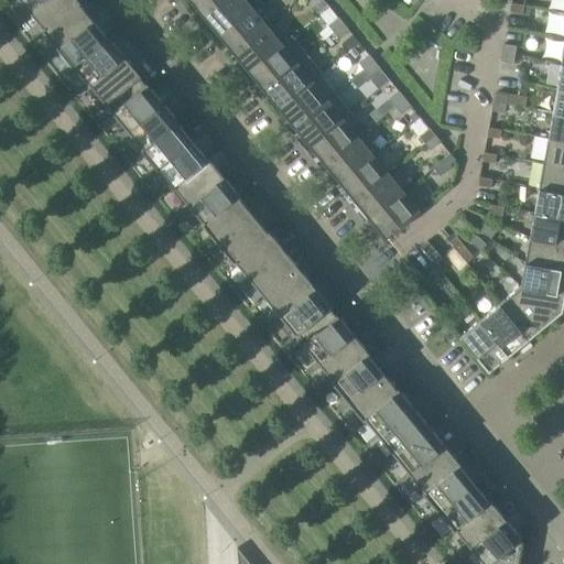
[(26,19),(31,14),(30,12),(43,0),(19,0),(28,9),(22,13),(26,19)]
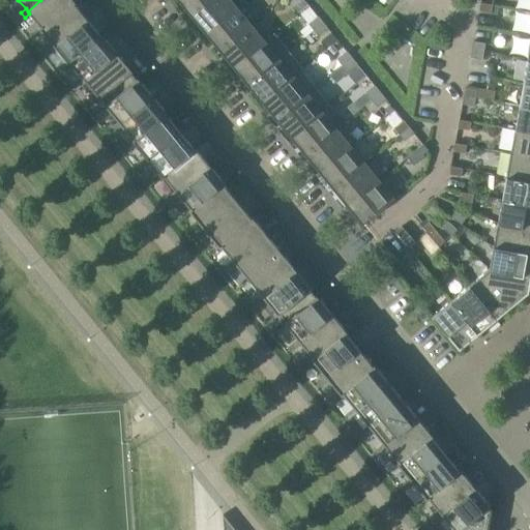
[(39,28),(40,29),(75,1),(74,0),(40,0),(28,11),(29,13),(40,27),(39,28)]
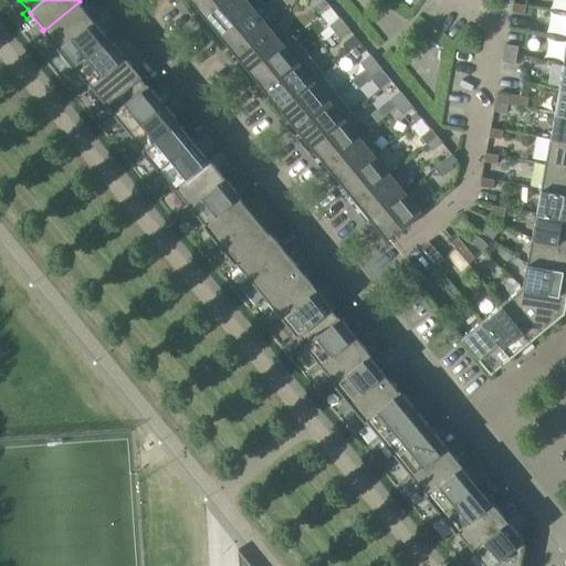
[(189,0),(203,17),(223,0),(189,0)]
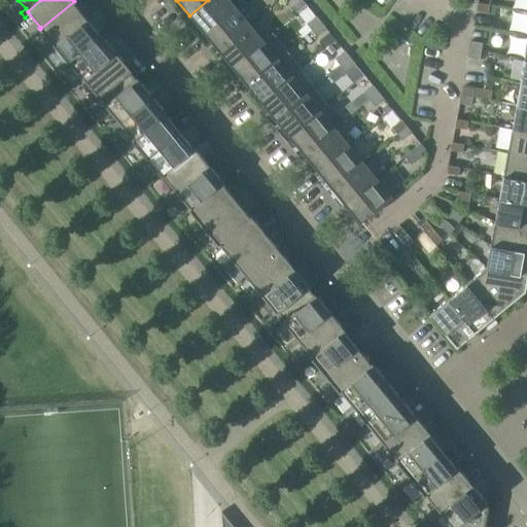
[(208,0),(189,15),(204,33),(235,7),(229,0),(208,0)]
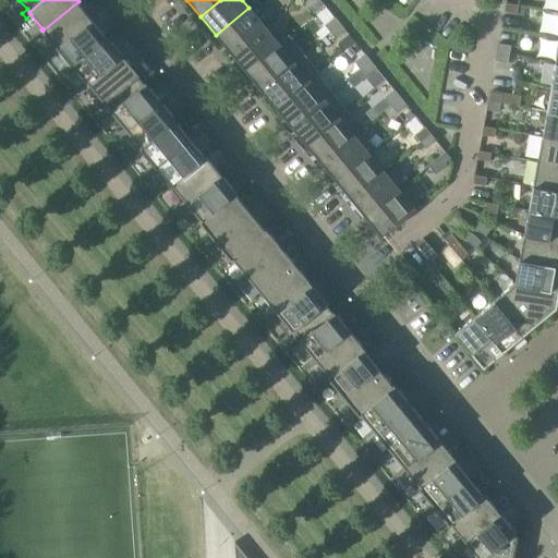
[(55,56),(59,51),(58,49),(92,21),(79,4),(80,3),(79,1),(43,31),(56,47),(51,50),(55,56)]
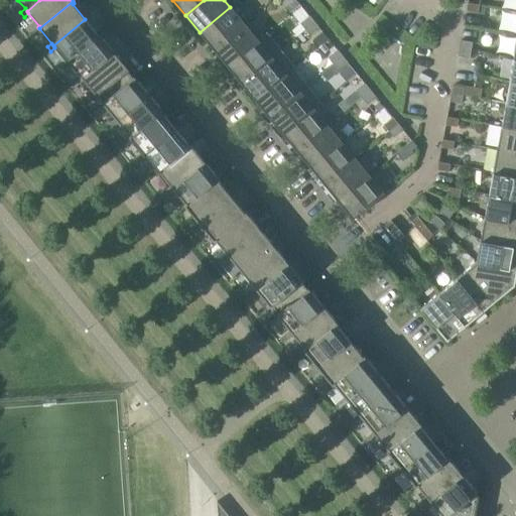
[(200,32),(214,49),(244,24),(252,18),(238,1),(230,7),(200,32)]
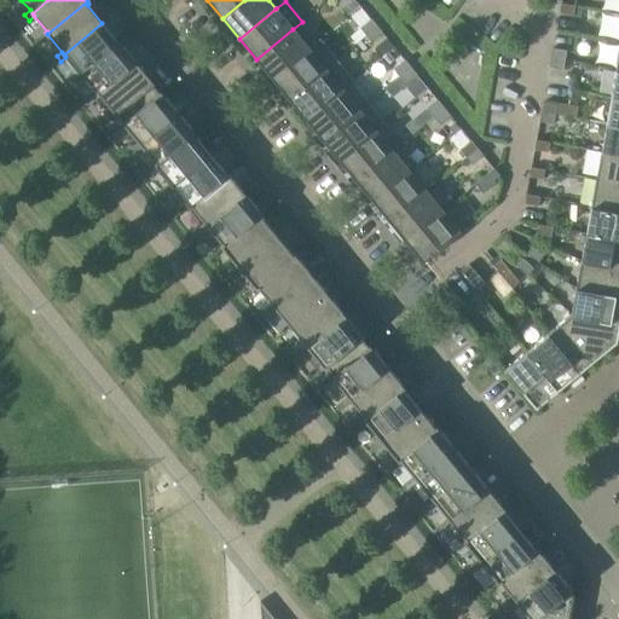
[(561,4),(559,13),(573,16),(576,6),(561,4)]
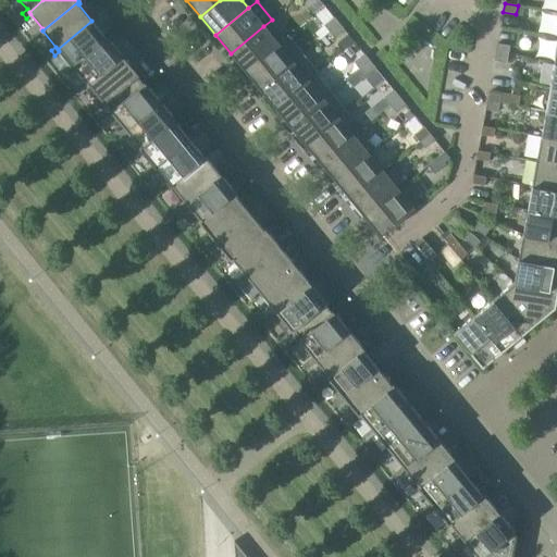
[(16,17),(21,23),(26,19),(22,13),(16,17)]
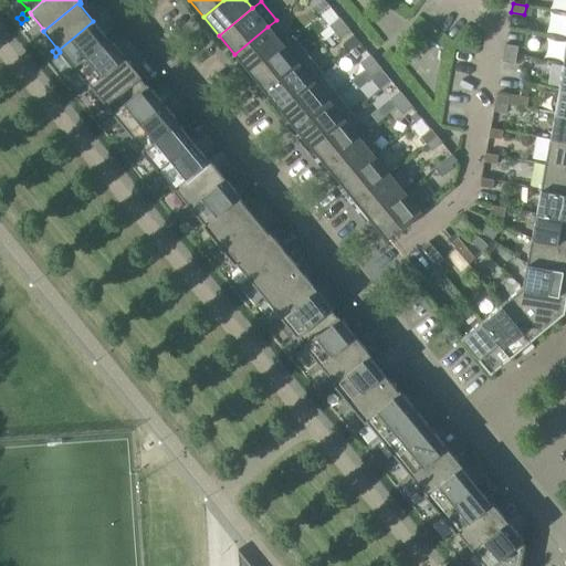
[(329,25),(335,33),(345,24),(339,18),(329,25)]
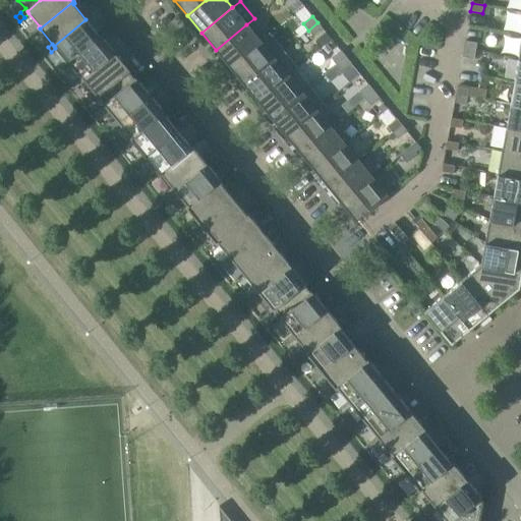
[(54,46),(55,48),(67,63),(101,36),(100,34),(99,35),(85,19),(54,46)]
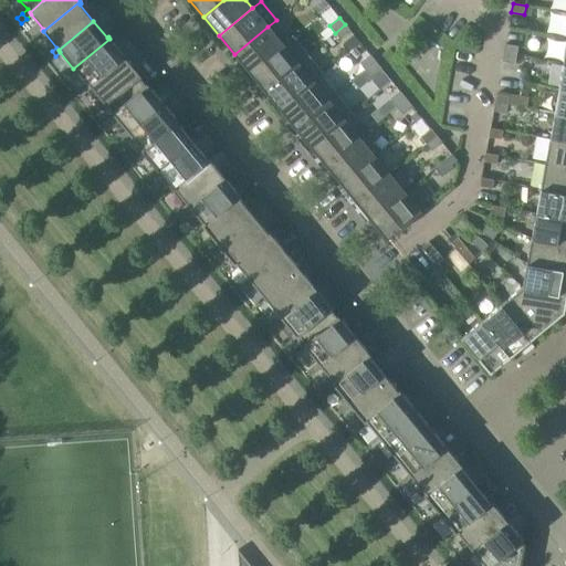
[(345,24),(335,33),(341,40),(350,31),(345,24)]
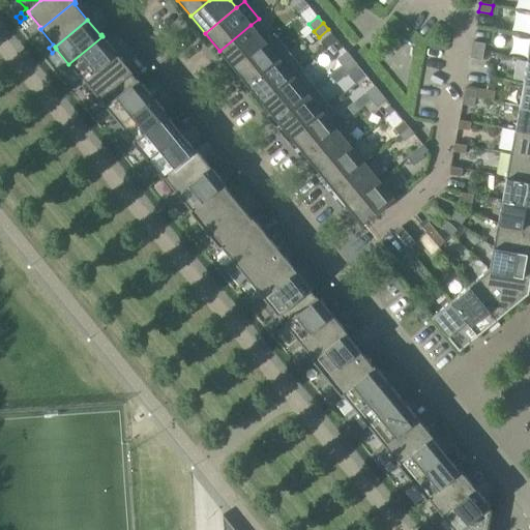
[(219,51),(234,68),(265,42),(251,25),(219,51)]
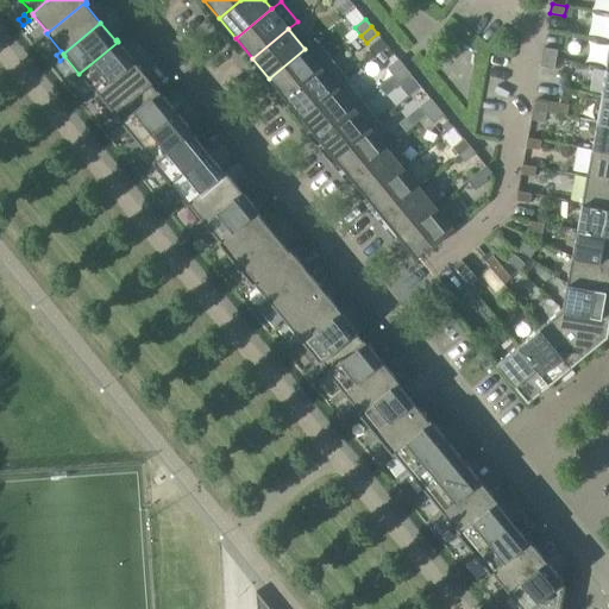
[(315,39),(305,49),(269,79),(286,98),(321,69),(332,60),(315,39)]
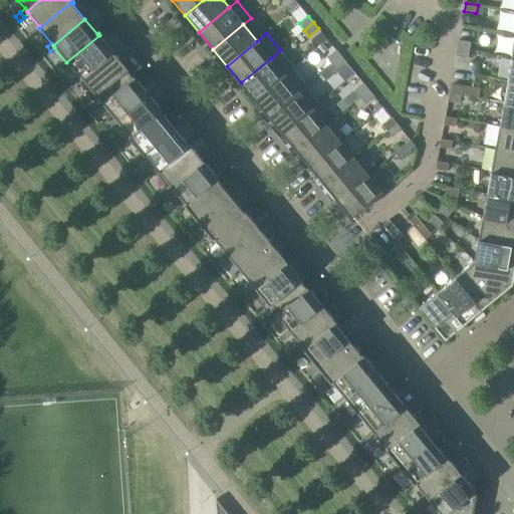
[(78,84),(83,80),(81,77),(113,51),(99,35),(66,62),(67,63),(69,62),(80,75),(75,79),(78,84)]
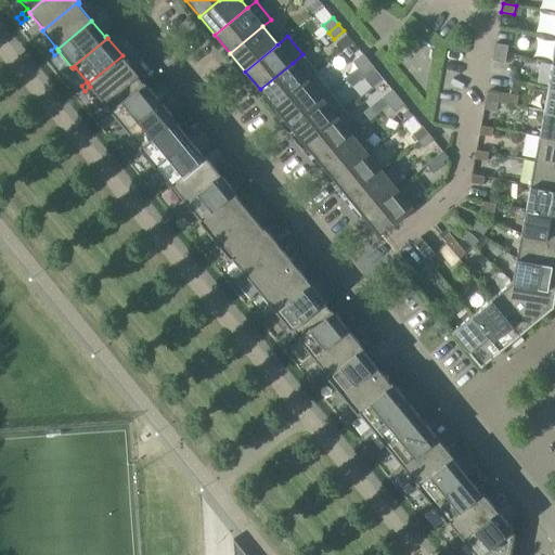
[(495,43),(494,52),(506,54),(508,46),(495,43)]
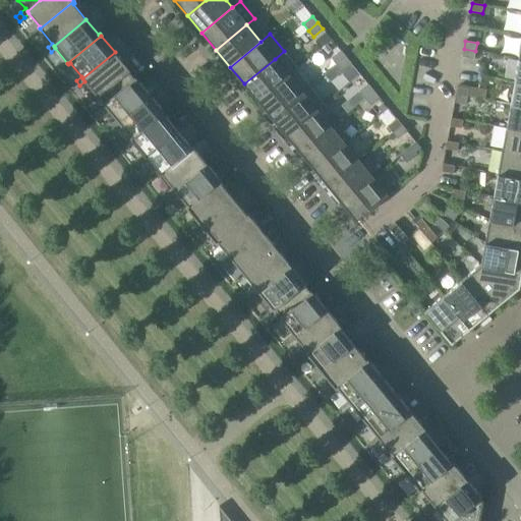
[(42,52),(44,54),(46,56),(51,52),(48,47),(42,52)]
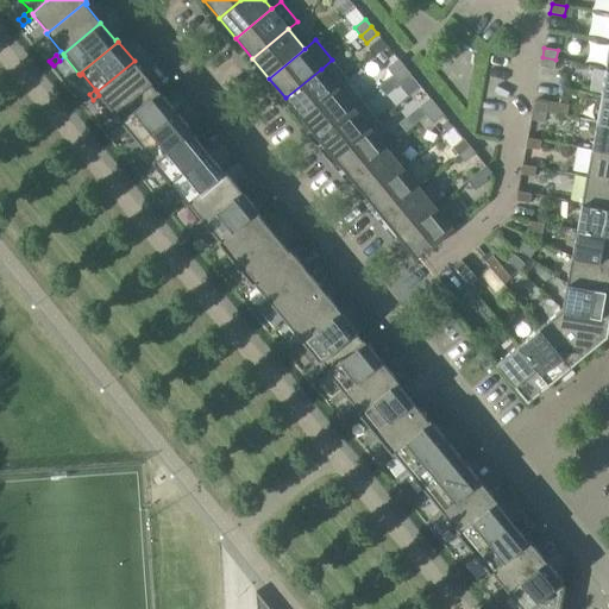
[(556,60),(542,57),(540,66),(554,69),(556,60)]
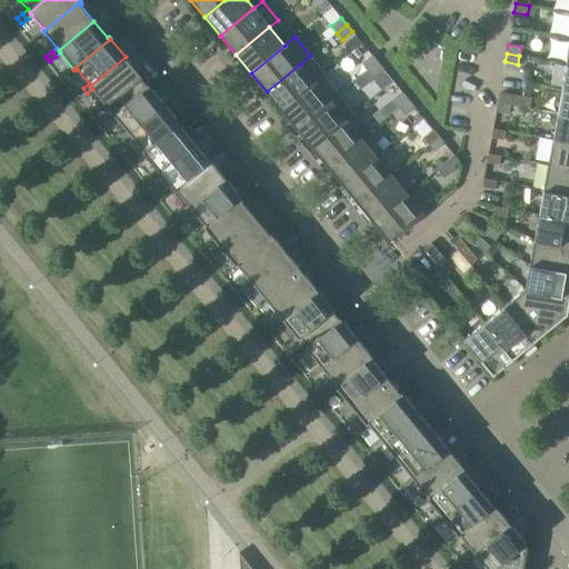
[(361,63),(368,70),(378,62),(372,55),(361,63)]
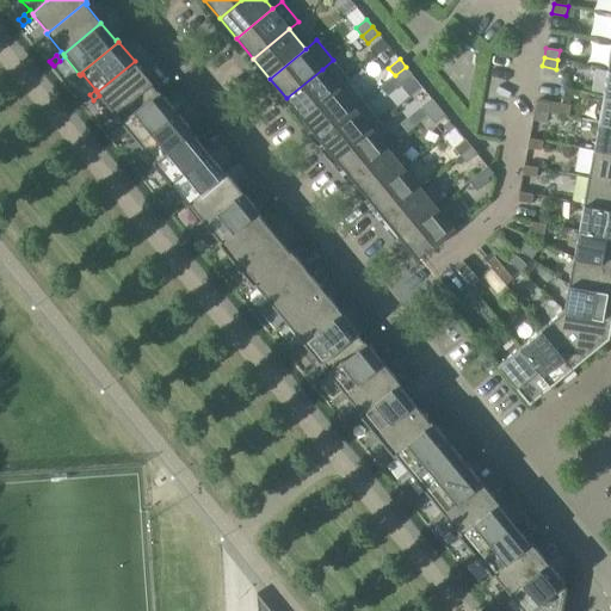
[(287,98),(303,118),(349,81),(347,80),(349,79),(333,60),(322,69),(287,98)]
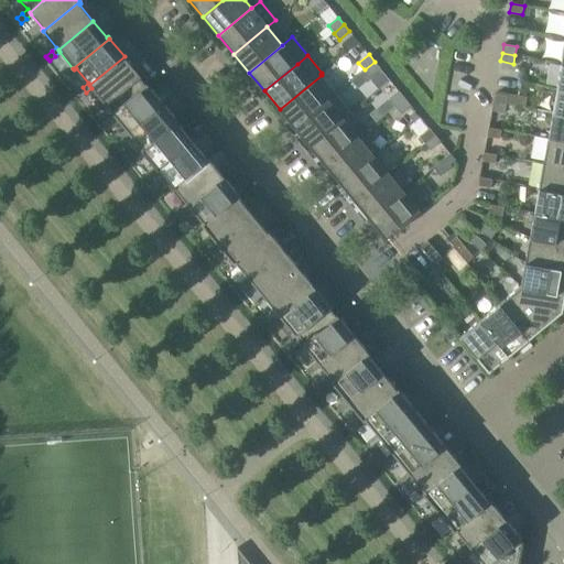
[(112,112),(148,84),(147,84),(145,85),(140,77),(141,76),(125,56),(89,85),(91,88),(106,105),(108,104),(114,111),(112,112)]
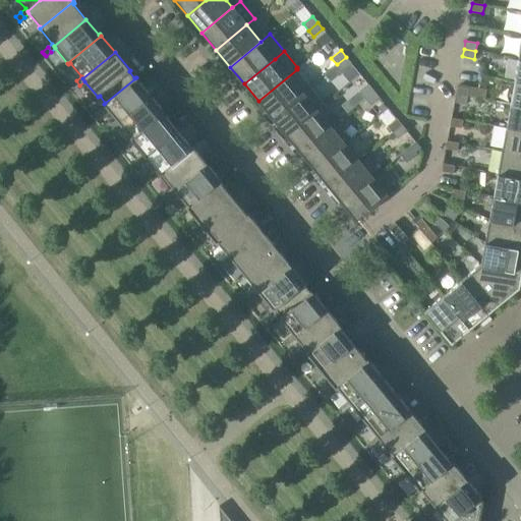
[(346,57),(337,64),(342,70),(351,63),(346,57)]
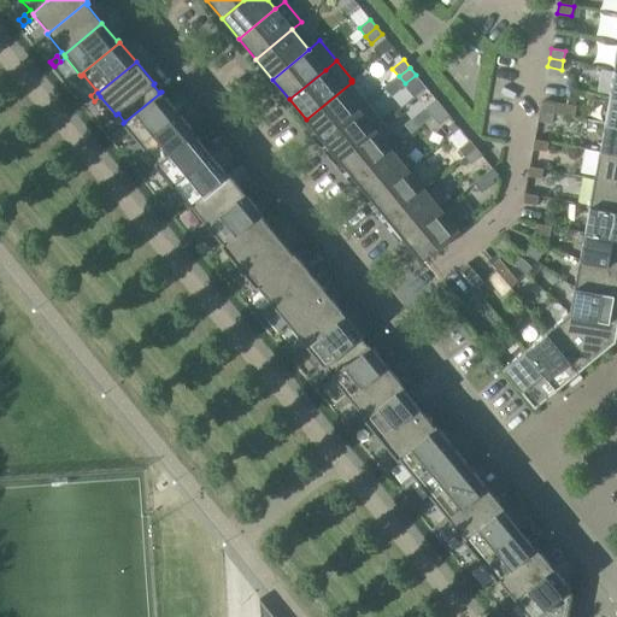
[(306,119),(322,140),(368,103),(352,82),(306,119)]
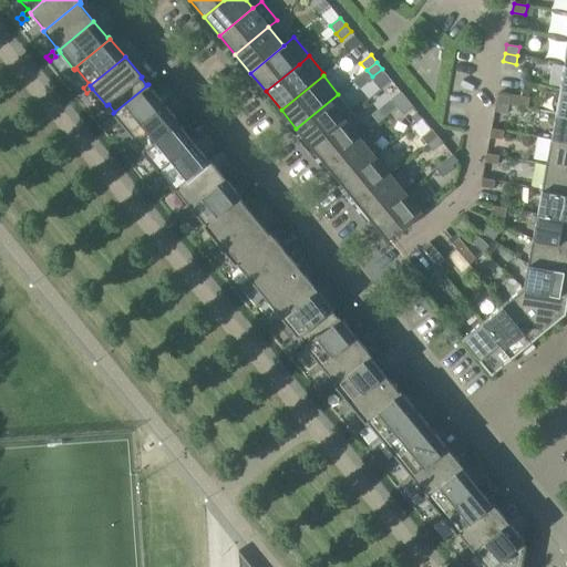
[(125,140),(131,135),(129,132),(164,103),(148,84),(113,113),(127,130),(122,134),(125,140)]
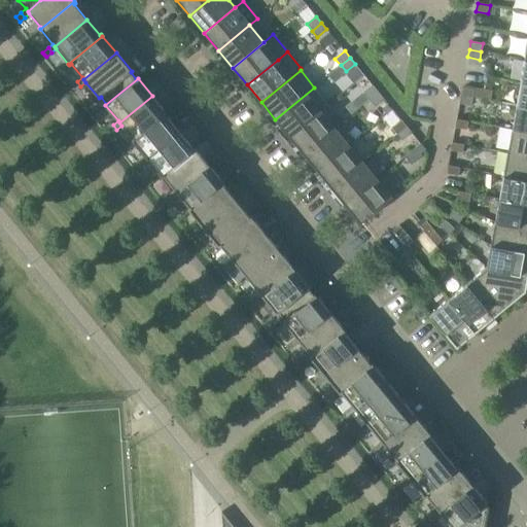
[(72,85),(76,91),(80,86),(77,81),(72,85)]
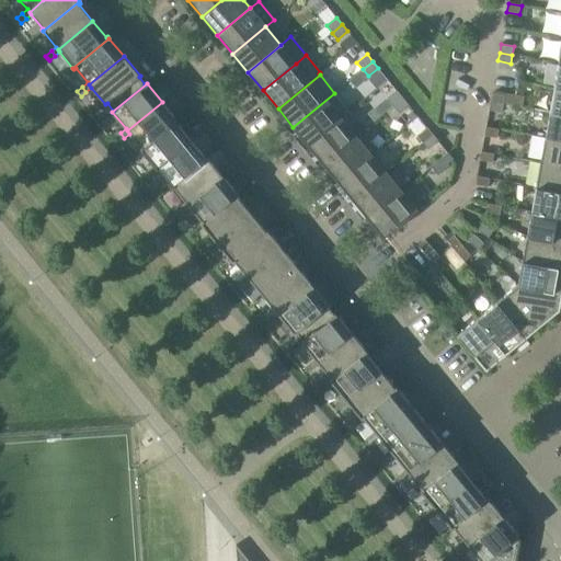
[(560,90),(553,89),(549,113),(560,115),(560,90)]
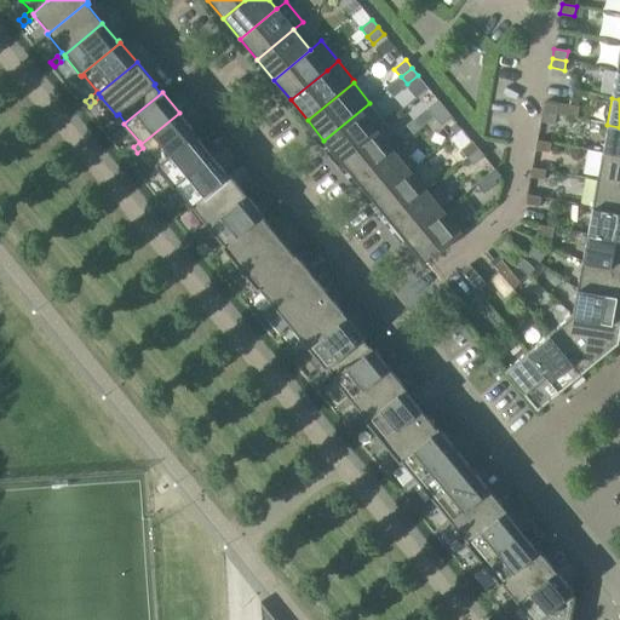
[(428,110),(434,118),(446,108),(438,101),(428,110)]
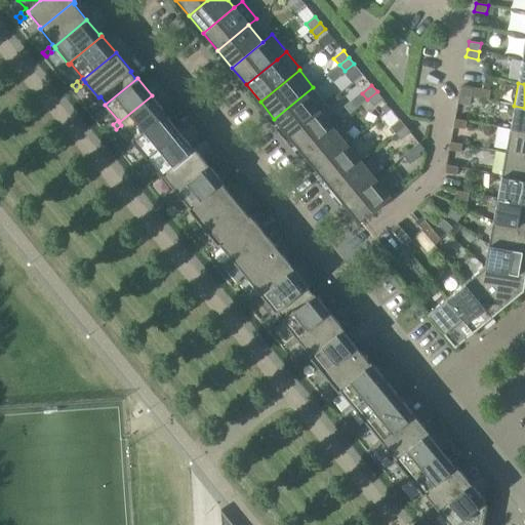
[(313,87),(274,119),(288,136),(325,107),(324,105),(326,103),(313,87)]
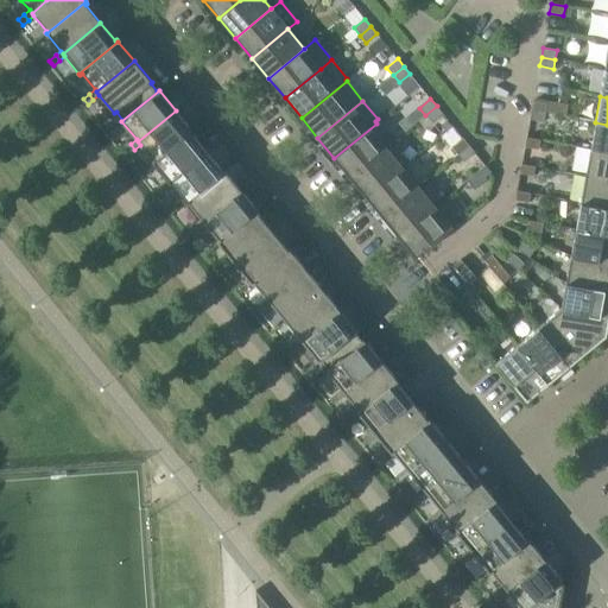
[(533,101),(531,109),(545,113),(548,103),(533,101)]
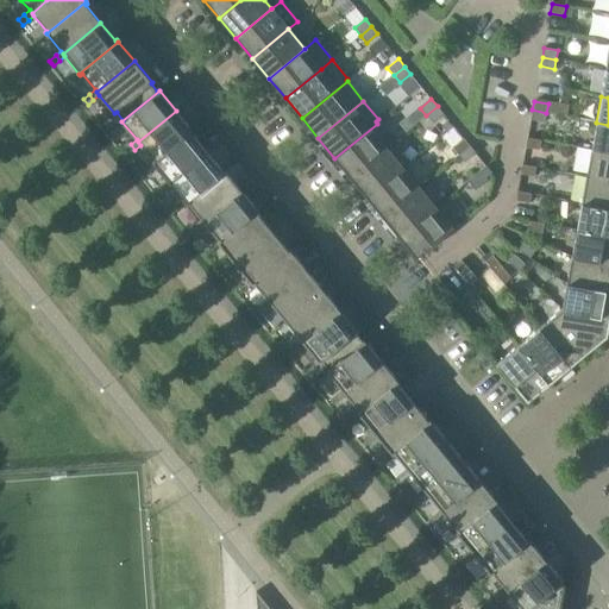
[(438,106),(426,115),(432,123),(444,114),(438,106)]
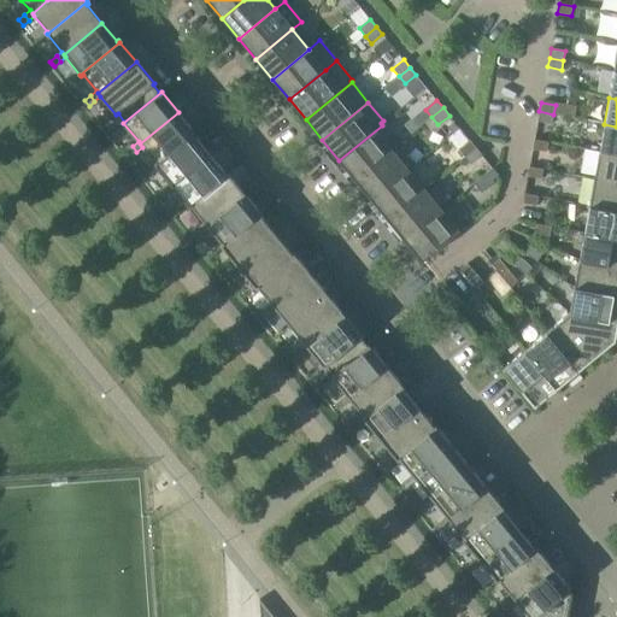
[(553,115),(539,111),(538,121),(552,124),(553,115)]
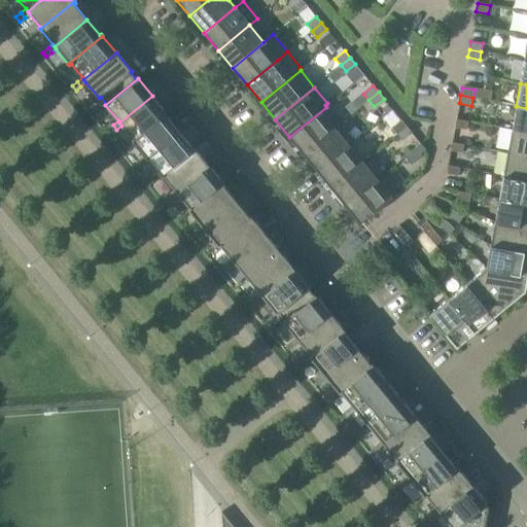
[(132,140),(132,141),(166,113),(152,96),(119,123),(121,126),(133,139),(132,140)]
